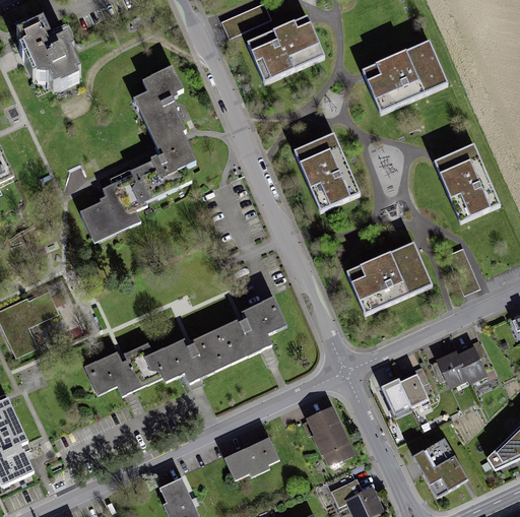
[(267,4),(222,17),(228,35),(272,21),(267,4)]
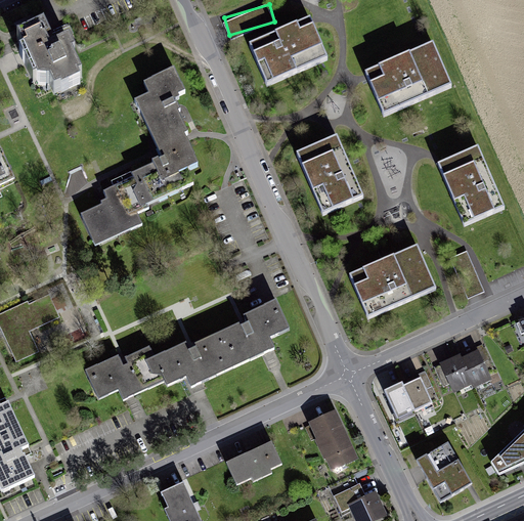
[(253,37),(277,27),(274,19),(250,30),(253,37)]
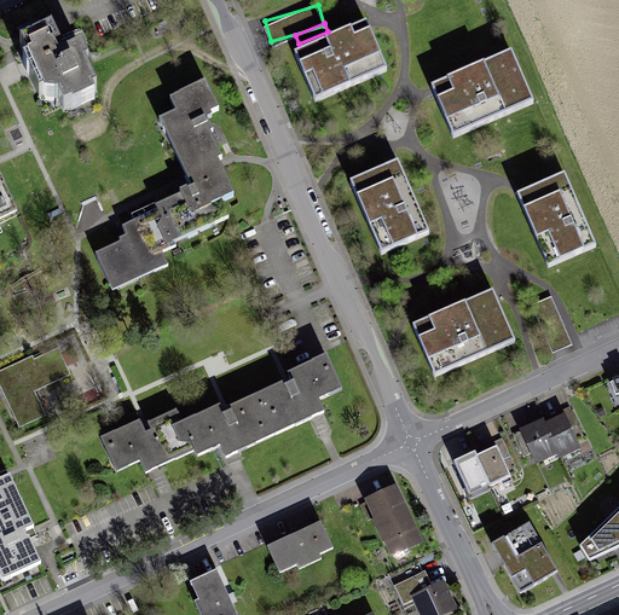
[(300,51),(316,92),(382,65),(369,32),(366,25),(300,51)]
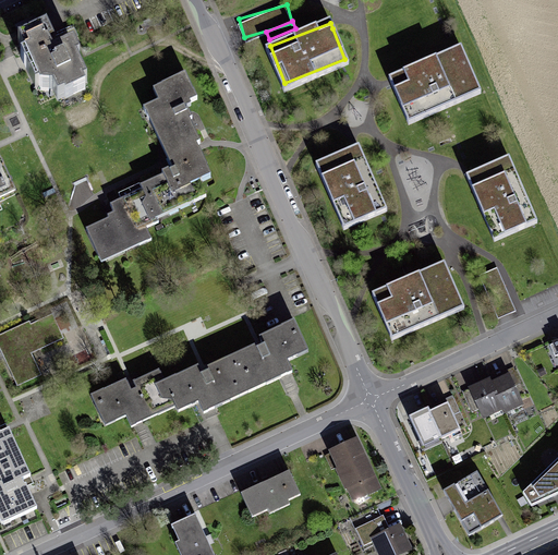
[(59,101),(88,86),(76,63),(83,60),(73,41),(57,50),(45,27),(24,38),(29,50),(24,53),(44,93),(52,88),(59,101)]
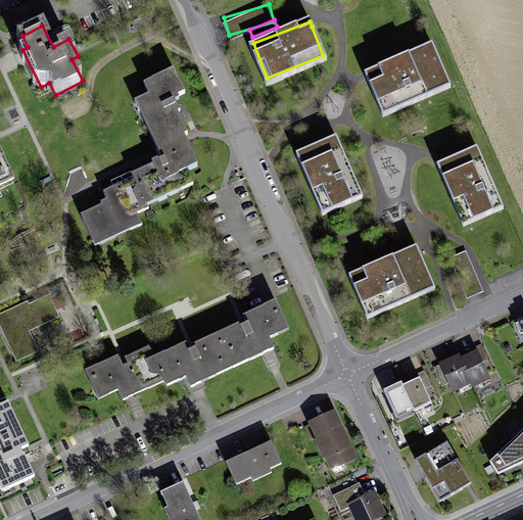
[(371,72),(386,107),(450,81),(434,44),(371,72)]
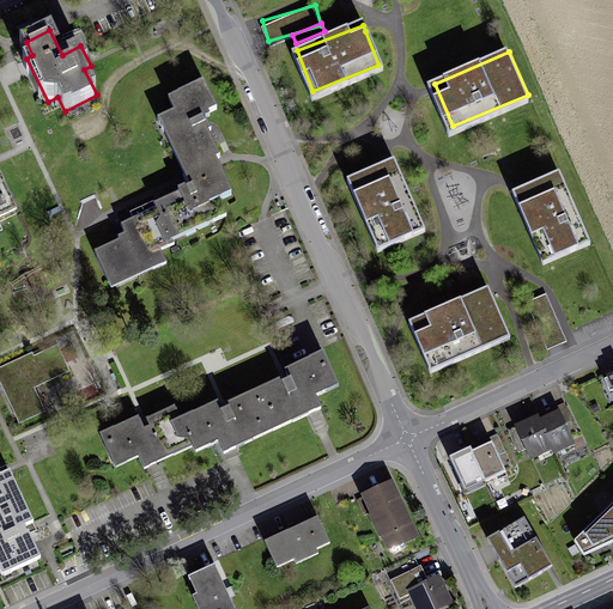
[(216,107),(204,79),(169,96),(175,109),(157,117),(183,172),(216,157),(220,154),(200,114),(216,107)]
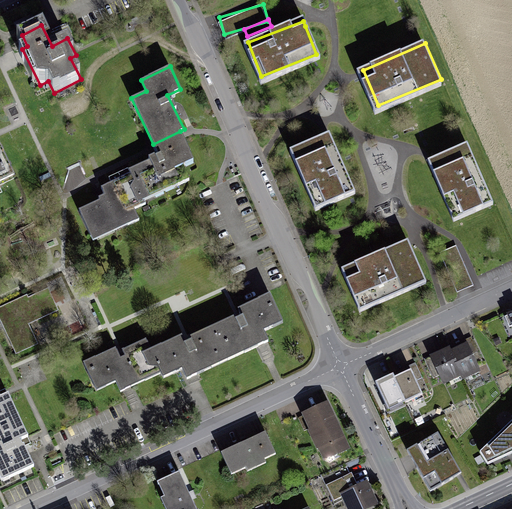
[(159,157),(129,171),(123,174),(137,204),(190,179),(183,164),(193,160),(180,131),(153,144),(159,157)]
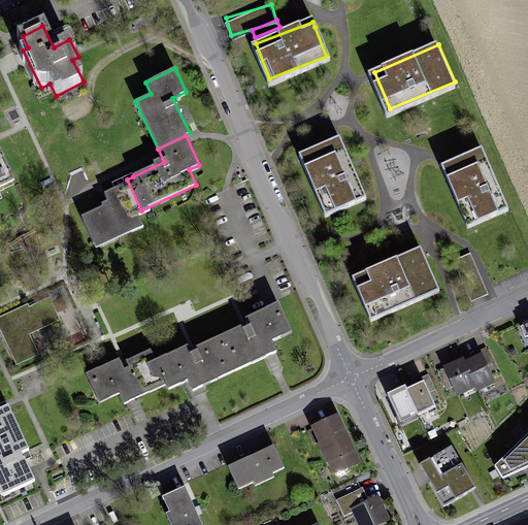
[(0,176),(13,170),(0,143),(0,142),(0,176)]
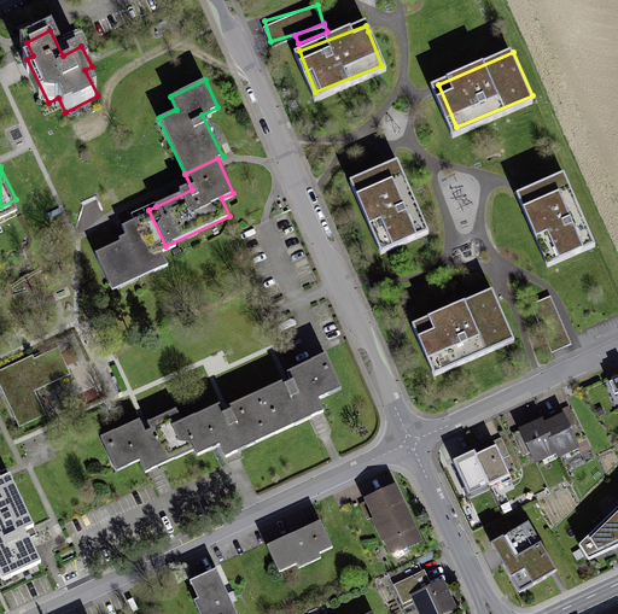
[(348,188),(373,245),(423,223),(397,167),(396,167),(348,188)]
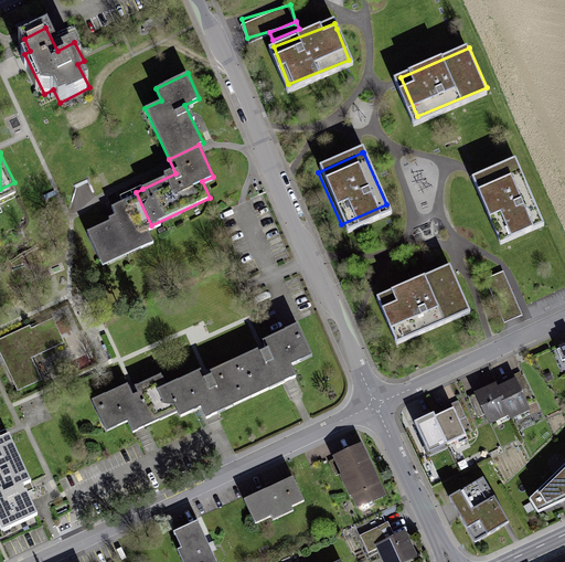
[(516,162),(473,180),(497,234),(540,216),(516,162)]
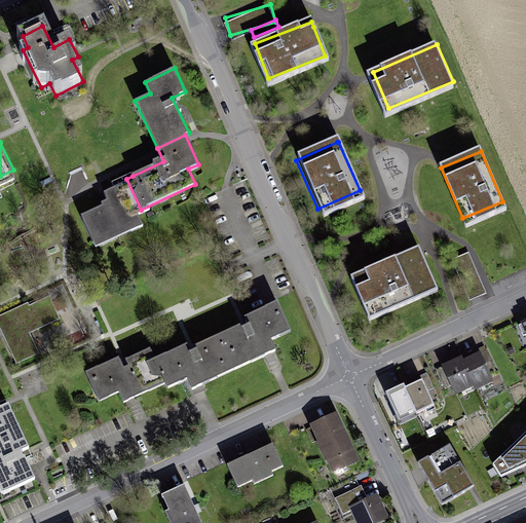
[(81,215),(96,245),(142,223),(137,212),(141,210),(126,179),(103,189),(108,199),(101,202),(102,206),(81,215)]
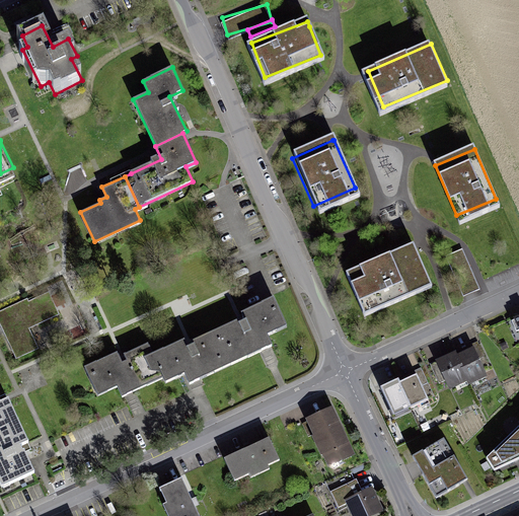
[(413,247),(349,275),(366,314),(430,287),(417,256),(413,247)]
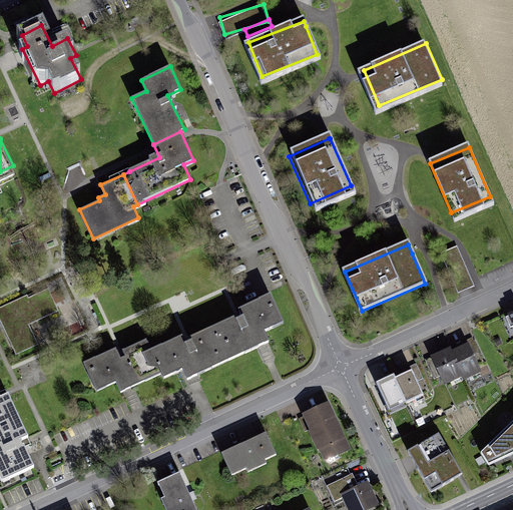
[(0,315),(19,353),(39,343),(30,326),(60,311),(50,289),(29,299),(27,295),(0,308),(0,315)]
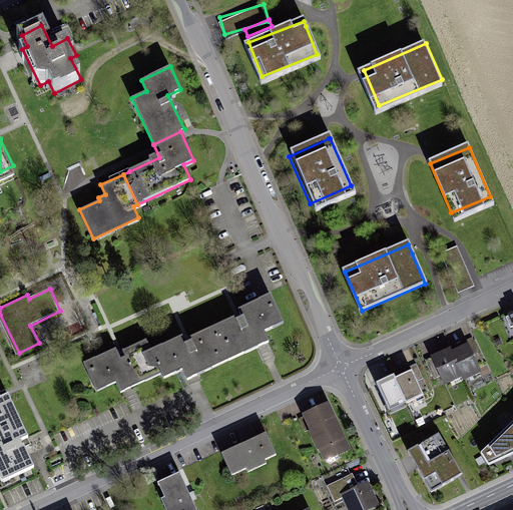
[(221,323),(234,350),(259,339),(254,330),(282,318),(271,293),(239,307),(242,313),(221,323)]
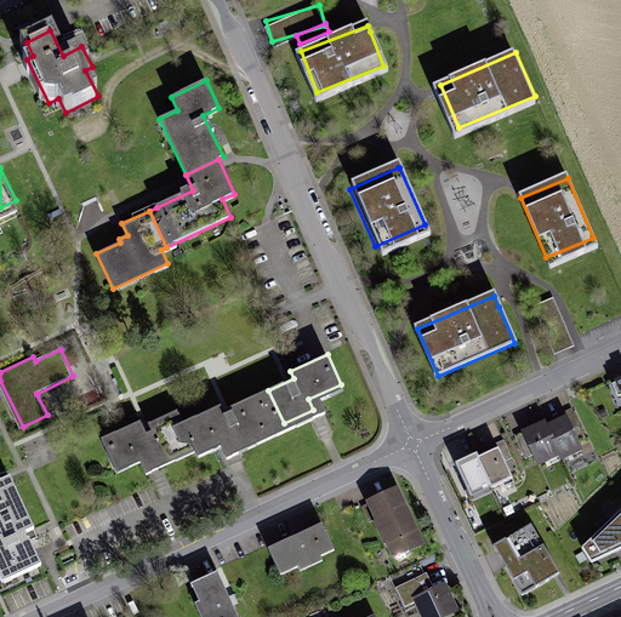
[(234,447),(284,424),(268,390),(224,411),(221,405),(184,422),(197,449),(228,434),(234,447)]
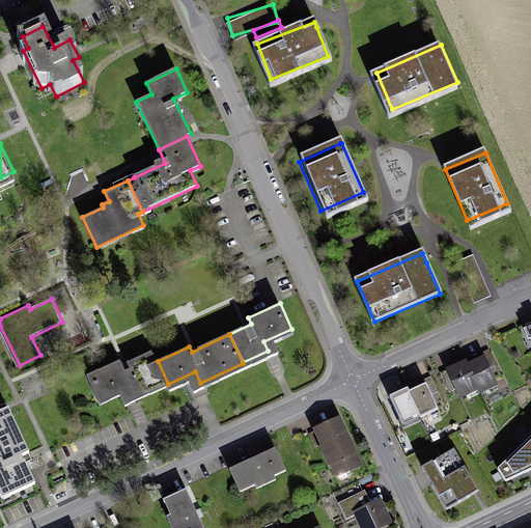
[(124,356),(89,371),(102,400),(129,388),(132,396),(166,381),(152,351),(127,362),(124,356)]
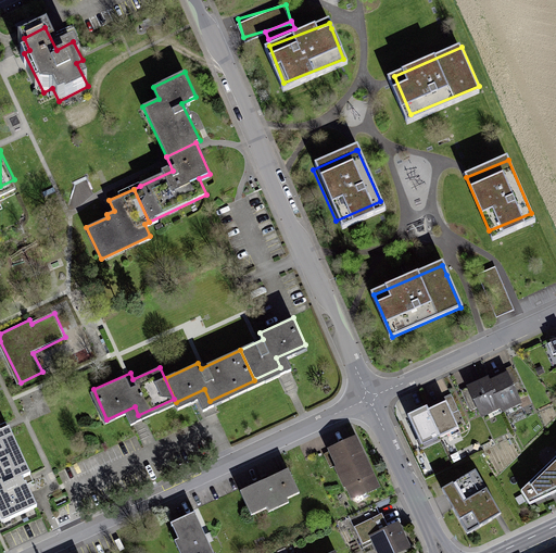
[(513,369),(489,380),(502,406),(526,394),(513,369)]
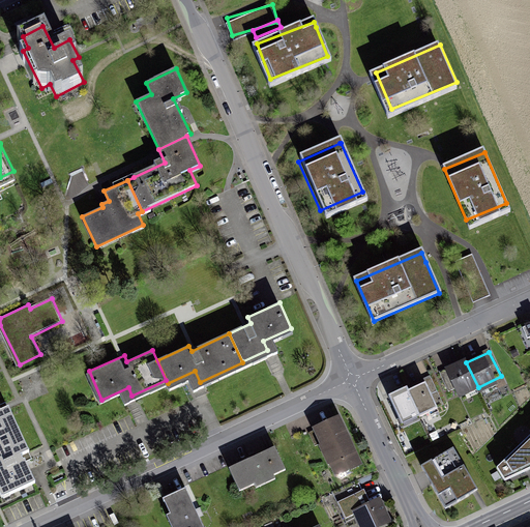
[(465,360),(440,372),(448,388),(454,385),(459,392),(476,385),(465,360)]
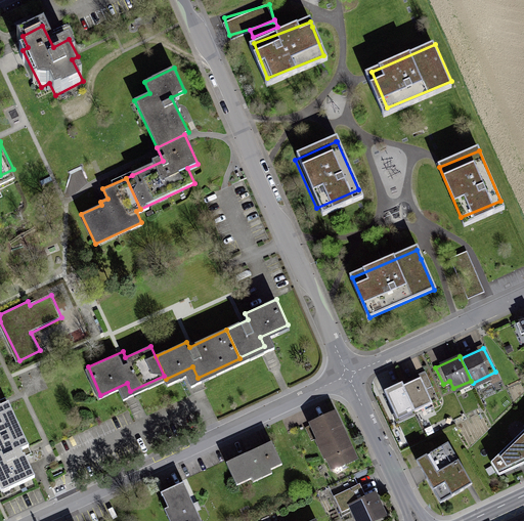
[(428,375),(404,385),(417,409),(439,399),(428,375)]
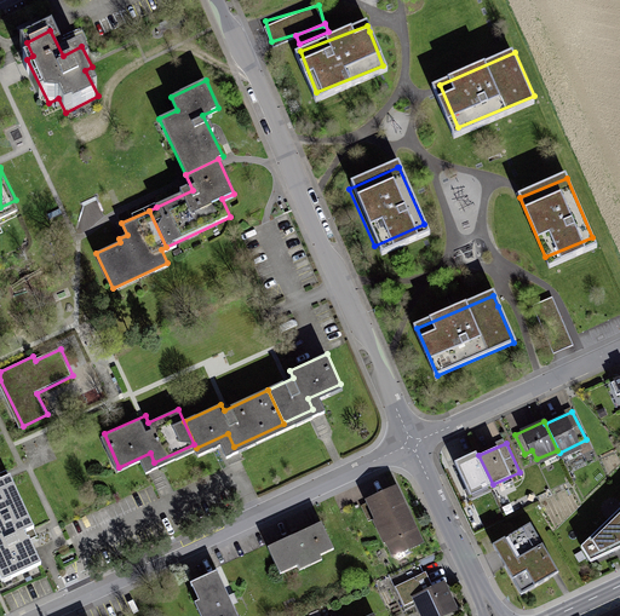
[(476,452),(455,461),(468,490),(489,481),(476,452)]
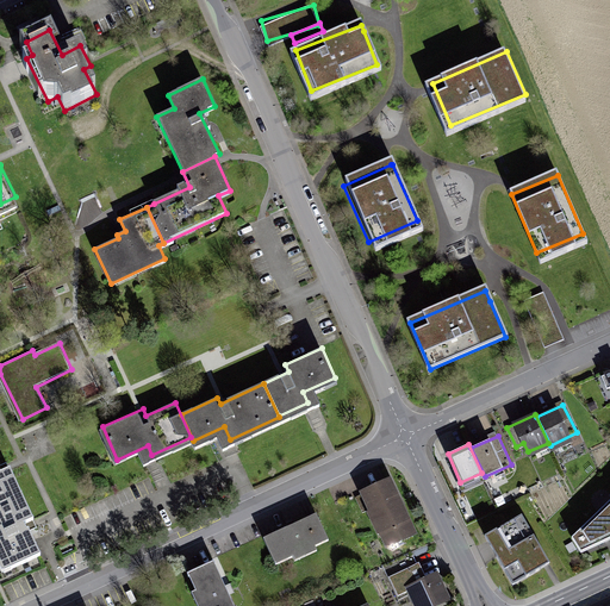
[(0,503),(24,493),(14,470),(5,474),(0,461),(0,503)]
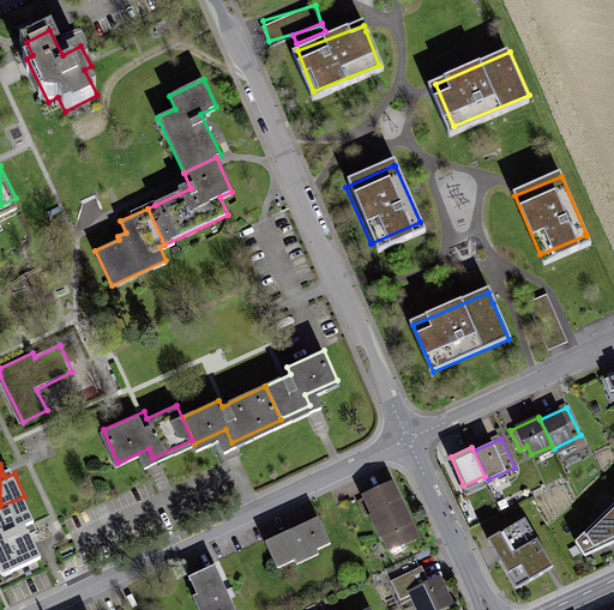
[(391,481),(357,496),(366,514),(373,511),(391,548),(416,536),(391,481)]
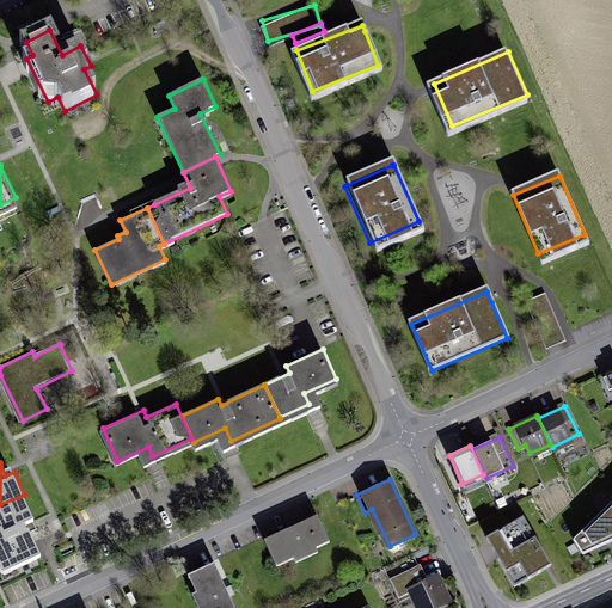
[(0,560),(6,573),(42,557),(28,523),(35,520),(24,495),(0,504),(0,560)]
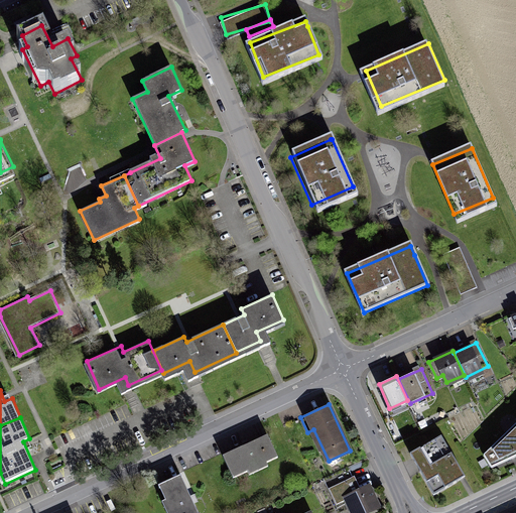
[(515,427),(486,455),(496,467),(515,458),(515,427)]
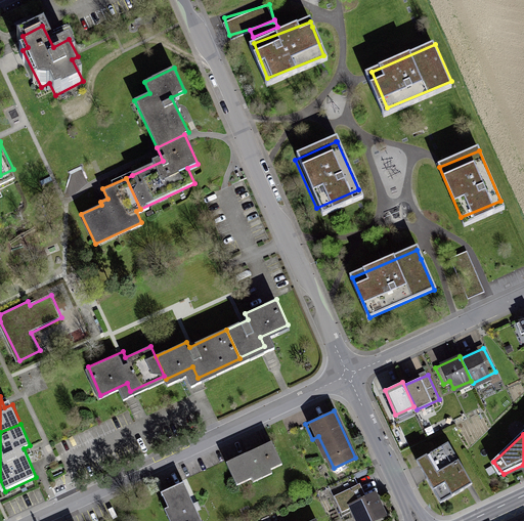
[(229,460),(241,483),(281,464),(271,441),(229,460)]
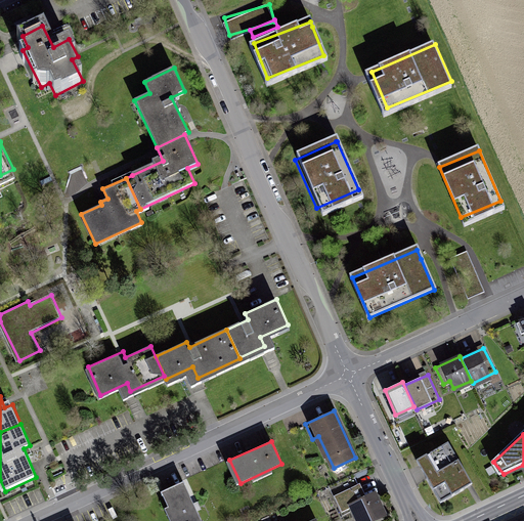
[(471,483),(447,443),(419,460),(442,500),(471,483)]
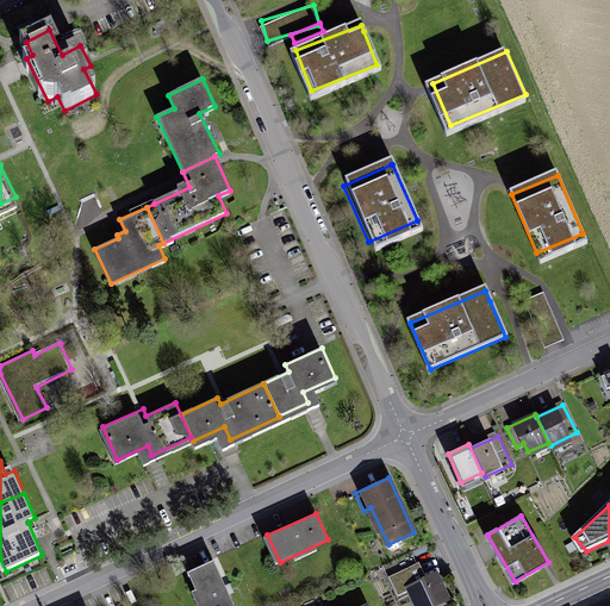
[(238,605),(216,557),(191,569),(198,583),(192,586),(200,605),(238,605)]
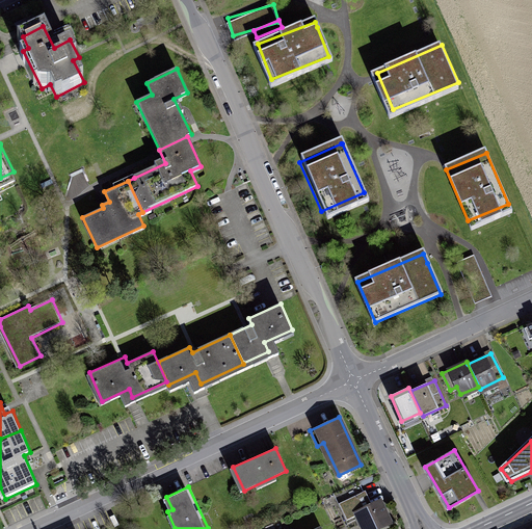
[(364,490),(339,501),(347,520),(355,516),(361,528),(380,528),(394,523),(382,498),(371,504),(364,490)]
